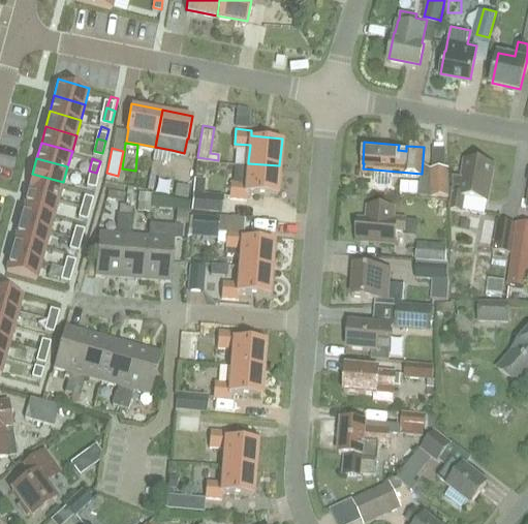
[(453,203),(461,205),(463,192),(488,197),(494,163),(466,158),(463,174),(453,173),(455,190),(453,203)]
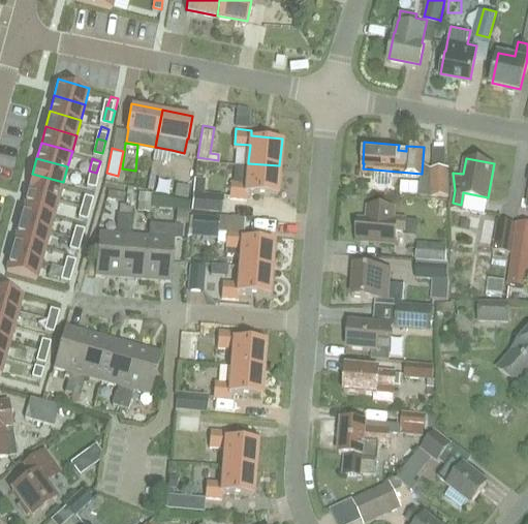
[(186,196),(191,164),(167,160),(162,192),(186,196)]
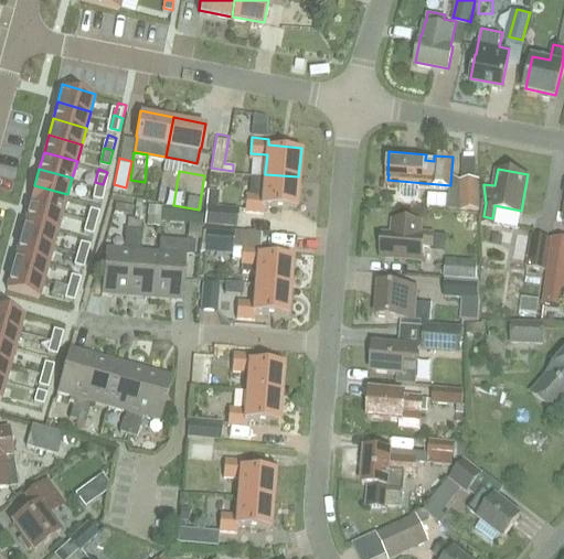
[(210,173),(209,182),(217,183),(220,174),(210,173)]
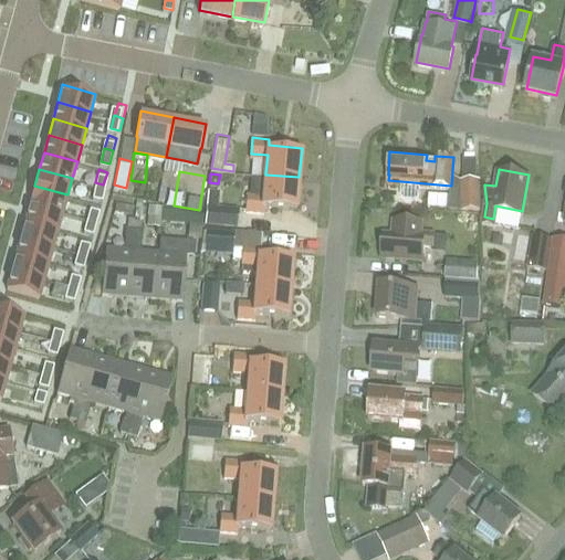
[(299,177),(265,175),(264,193),(248,192),(247,208),(264,209),(264,203),(296,207),(299,177)]
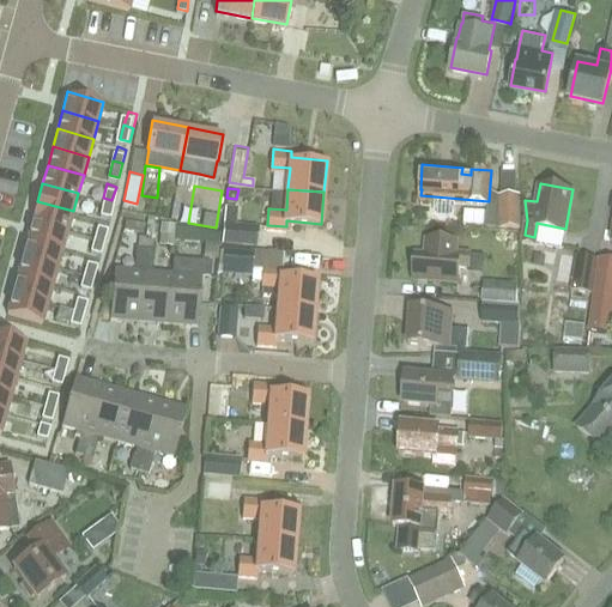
[(521,224),(520,190),(500,190),(501,225),(521,224)]
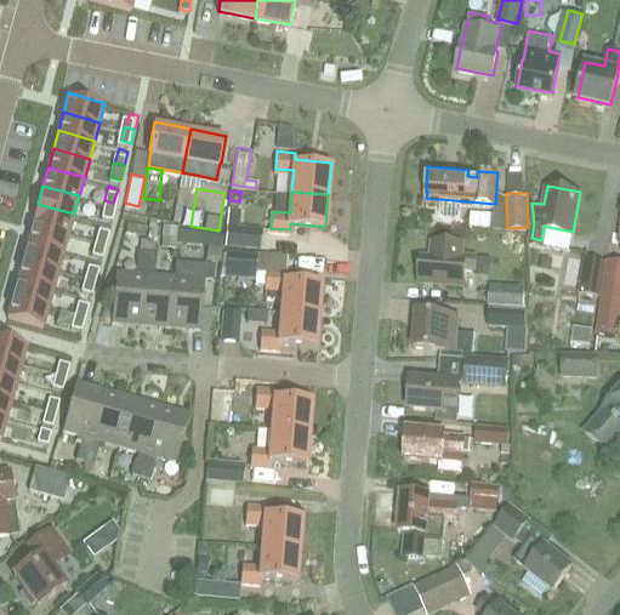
[(113,203),(104,200),(100,214),(109,217),(113,203)]
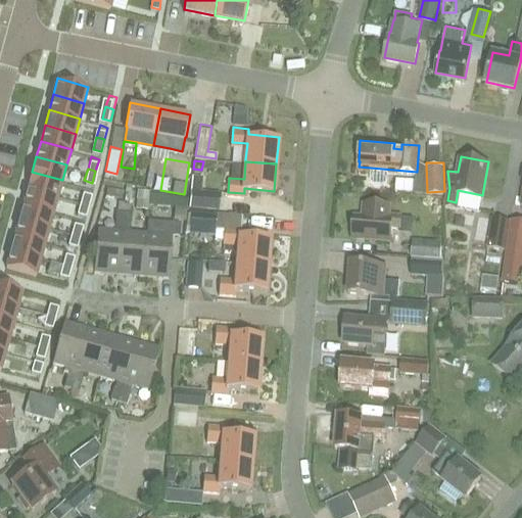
[(28,187),(58,195),(62,180),(32,172),(28,187)]
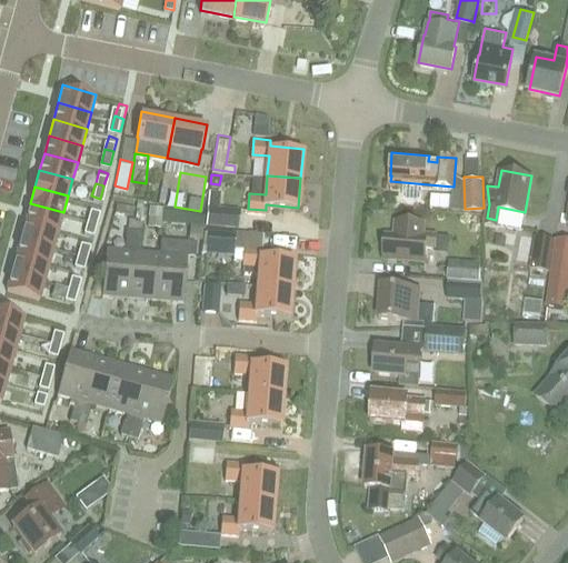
[(206,223),(239,225),(241,207),(219,204),(220,189),(209,188),(206,223)]
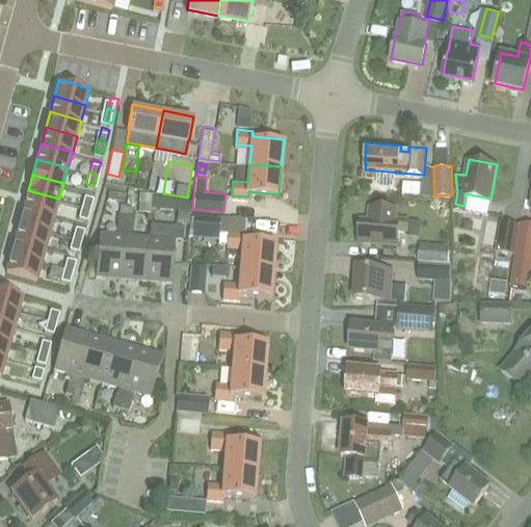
[(153,205),(154,192),(154,190),(140,189),(138,208),(152,210),(153,205)]
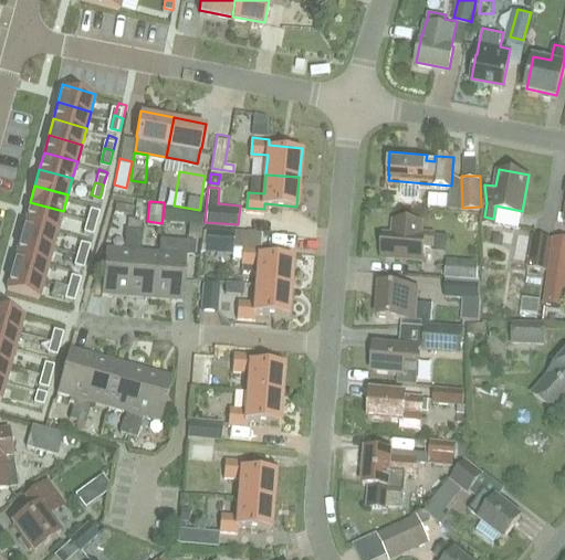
[(59,228),(63,211),(30,202),(25,219),(59,228)]
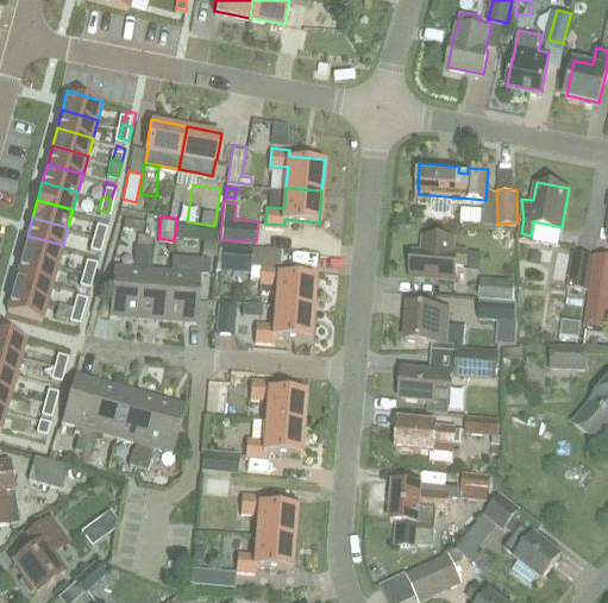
[(105,221),(95,219),(92,232),(100,234),(105,221)]
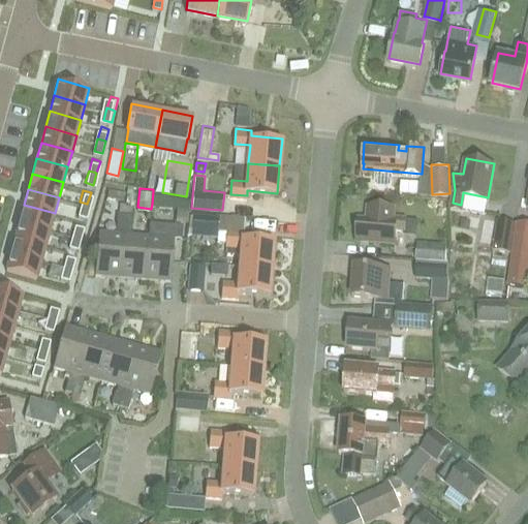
[(188,220),(190,199),(153,191),(152,204),(177,206),(176,219),(188,220)]
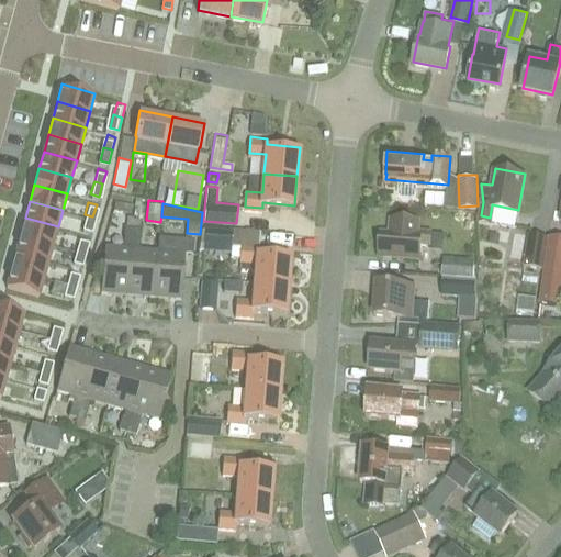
[(92,218),(83,214),(80,227),(89,230),(92,218)]
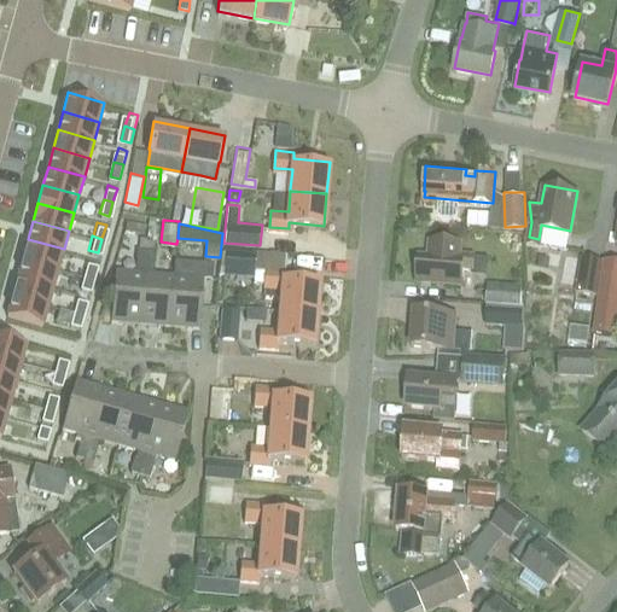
[(59,267),(64,249),(28,239),(23,257),(59,267)]
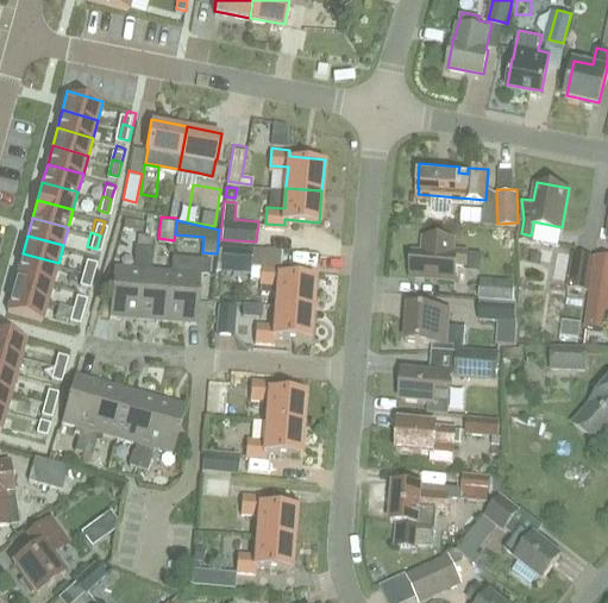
[(145,243),(136,243),(135,257),(144,258),(145,243)]
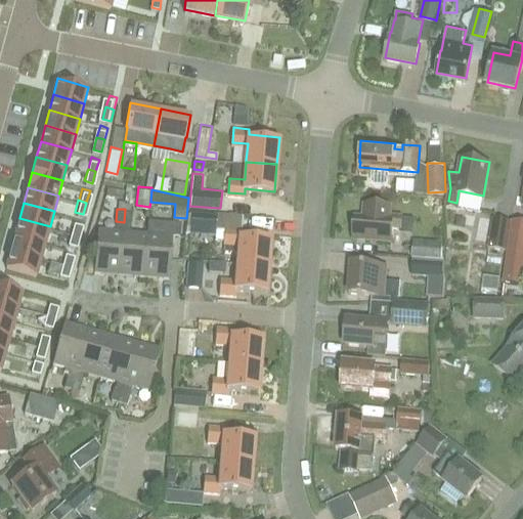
[(133,210),(125,209),(124,222),(132,223),(133,210)]
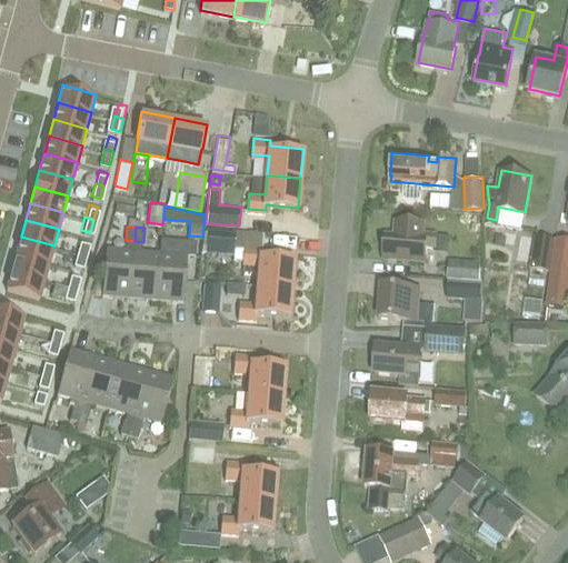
[(209,227),(207,250),(233,253),(236,230),(209,227)]
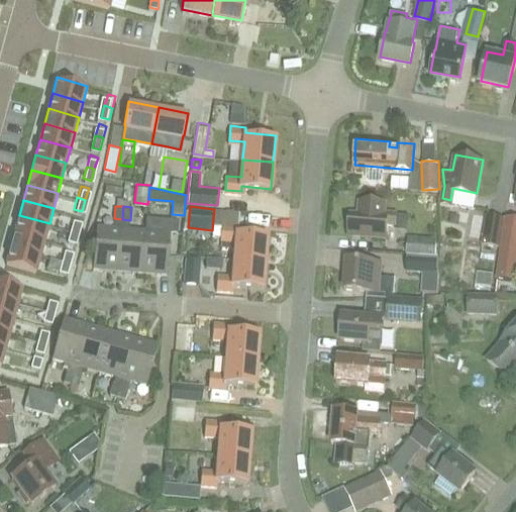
[(349,231),(386,234),(387,221),(396,221),(397,210),(367,208),(367,212),(351,211),(349,231)]
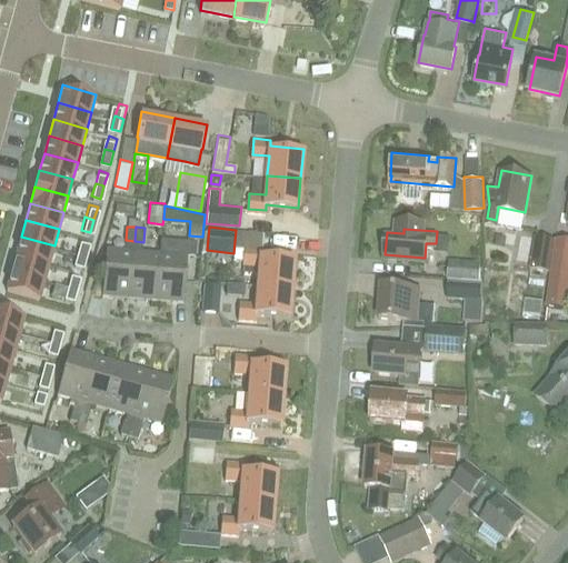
[(551,269),(556,235),(535,232),(530,265),(551,269)]
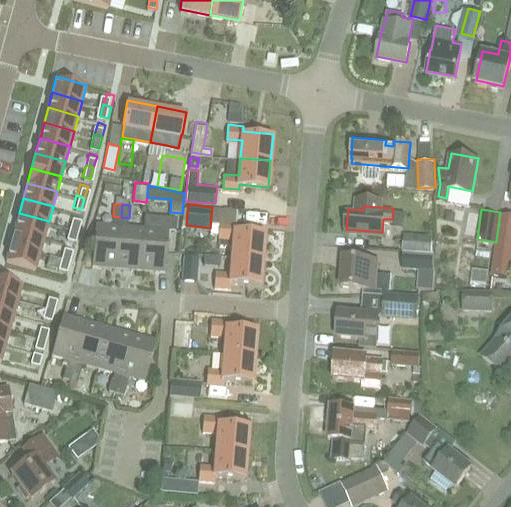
[(144,225),(140,267),(141,267),(141,265),(155,266),(155,268),(165,269),(169,228),(176,228),(177,215),(145,212),(144,225)]
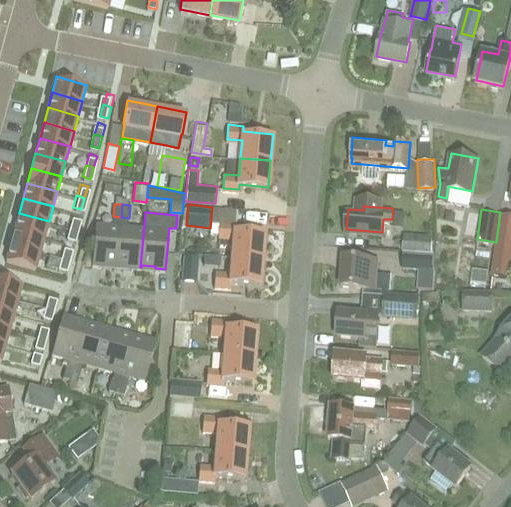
[(510,213),(501,212),(493,272),(510,275),(510,213)]
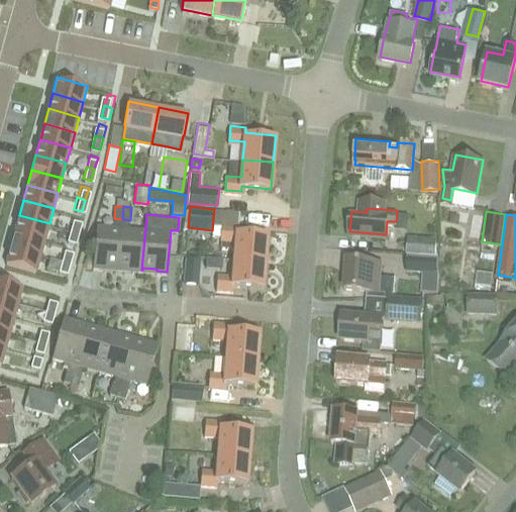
[(15,230),(45,238),(49,223),(19,215),(15,230)]
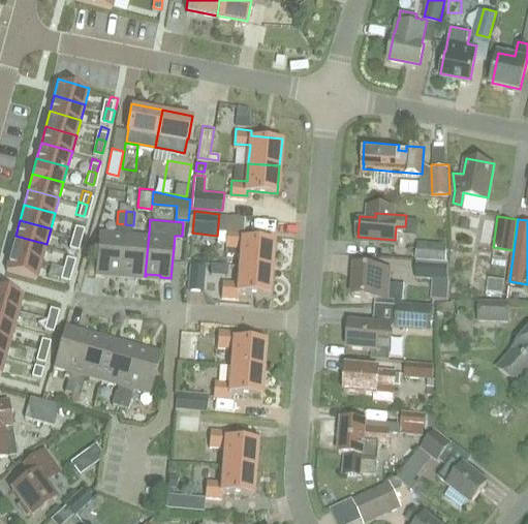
[(82,223),(74,220),(70,233),(79,235),(82,223)]
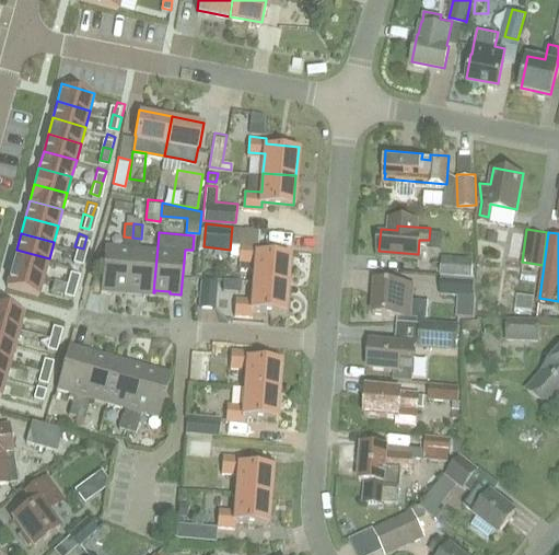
[(128,288),(131,244),(105,242),(101,288),(112,289),(113,287),(128,288)]
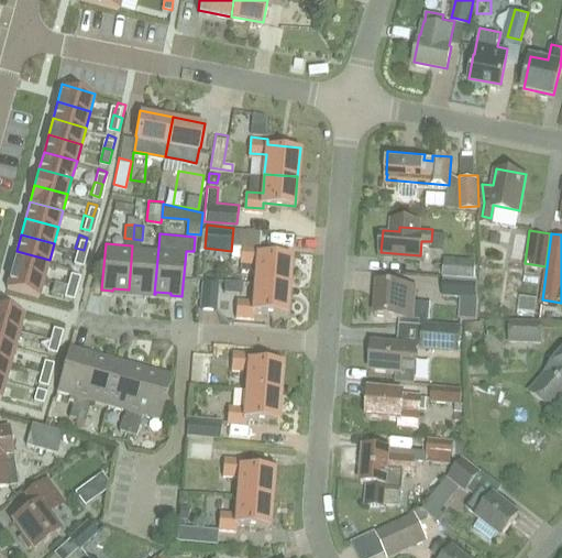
[(255,281),(288,283),(290,254),(260,251),(260,245),(242,243),(240,266),(256,267),(255,281)]
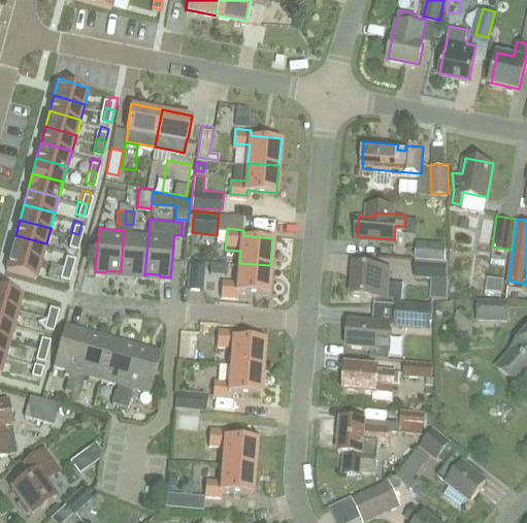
[(124,230),(121,271),(135,272),(135,274),(144,275),(149,232),(124,230)]
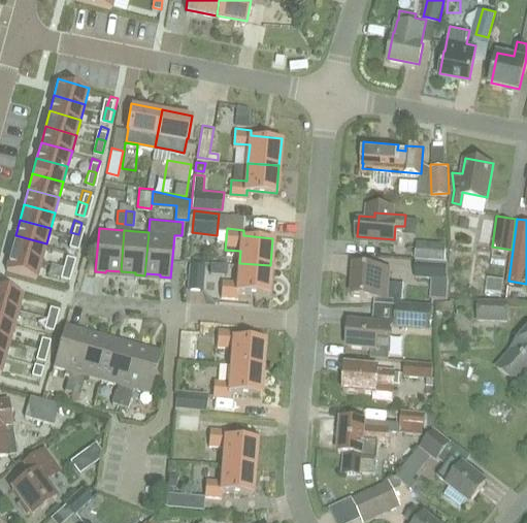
[(78,234),(70,232),(67,243),(75,247),(78,234)]
